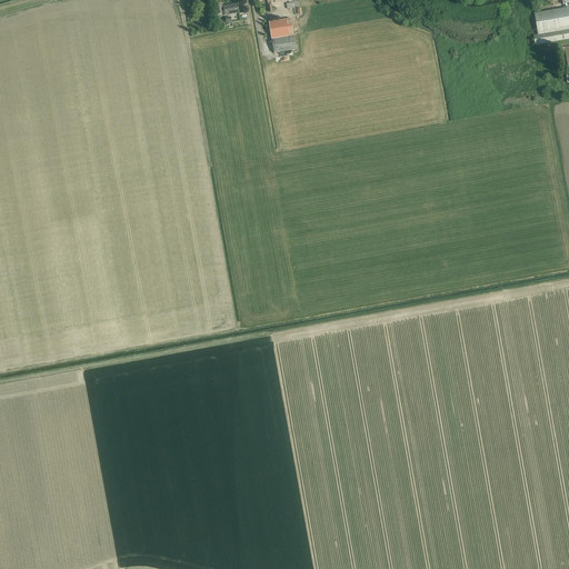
[(259,0),(259,2),(268,0),(268,2),(269,12),(272,11),(272,7),(271,2),(281,0),(280,0),(259,0)]
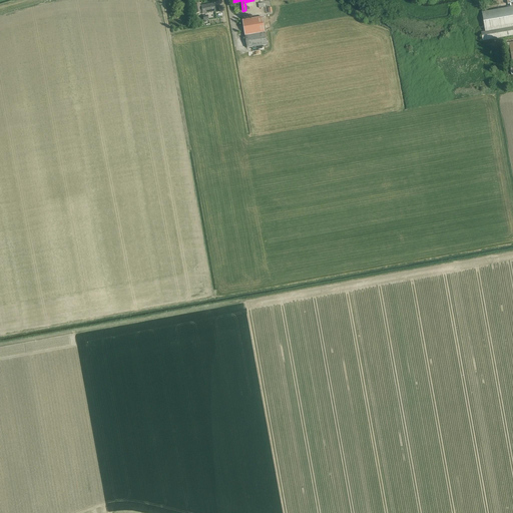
[(512,0),(507,0),(509,5),(510,5),(510,7),(482,12),(485,32),(481,32),(483,41),(512,35),(512,0)]
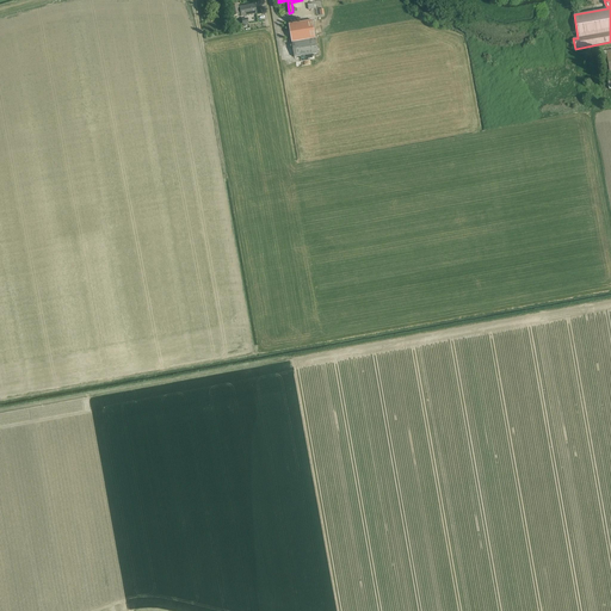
[(232,17),(241,16),(241,17),(257,14),(254,5),(239,7),(239,6),(230,7),(232,17)]
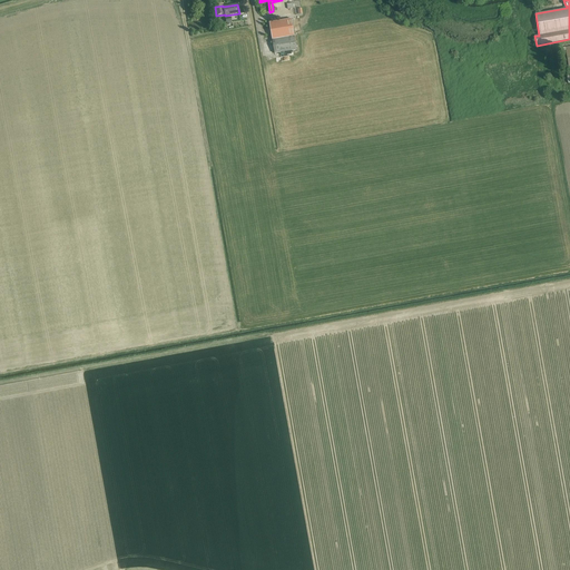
[(292,19),(269,22),(275,53),(297,50),(292,19)]
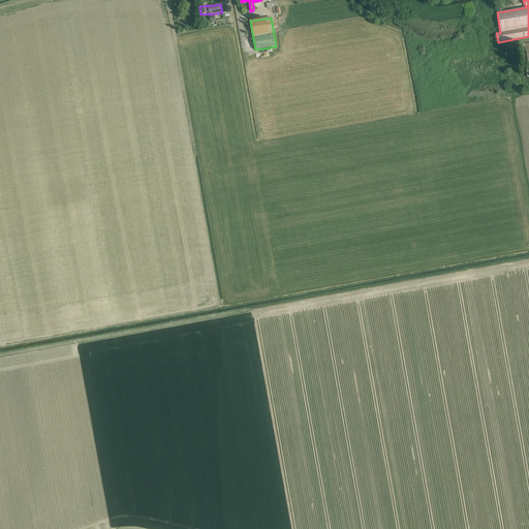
[(522,54),(526,53),(528,65),(528,64),(528,43),(525,44),(520,45),(522,54)]
